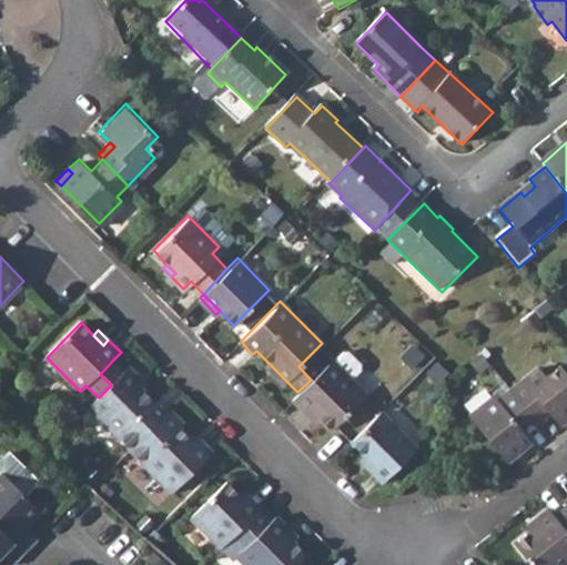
[(337,352),(328,361),(345,380),(355,370),(355,364),(343,352),(337,352)]
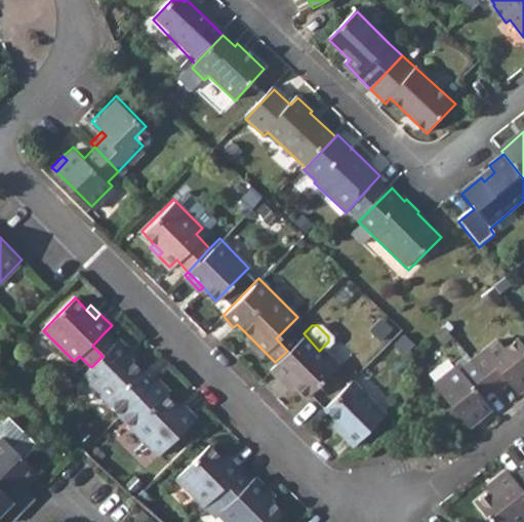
[(268,369),(278,379),(281,375),(289,384),(301,398),(334,365),(319,351),(304,333),(303,333),(296,338),(286,328),(276,338),(287,351),(275,362),(268,369)]
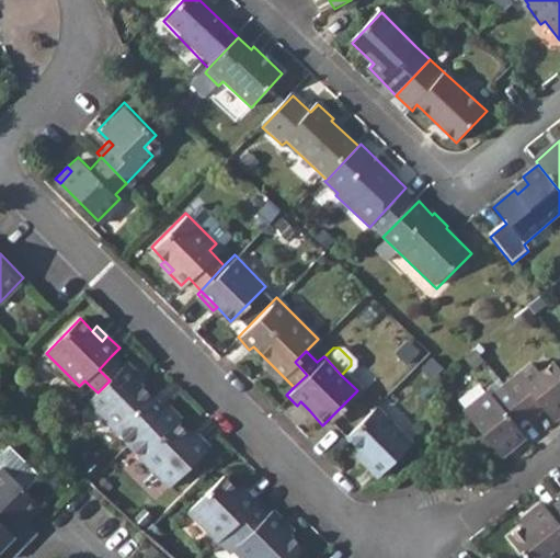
[(163,410),(137,384),(120,366),(111,356),(99,369),(110,380),(98,393),(86,405),(128,445),(163,410)]
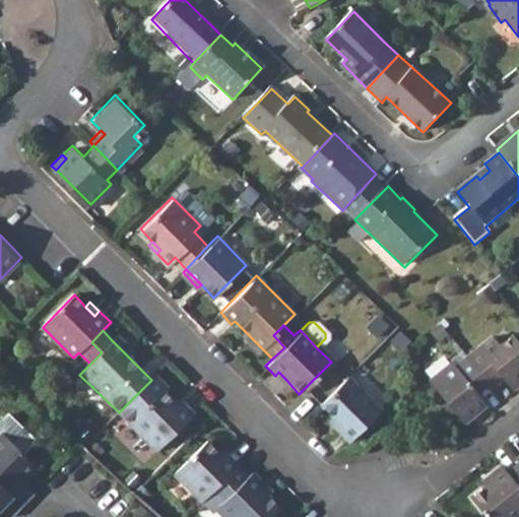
[(257,350),(261,347),(245,331),(242,335),(257,350)]
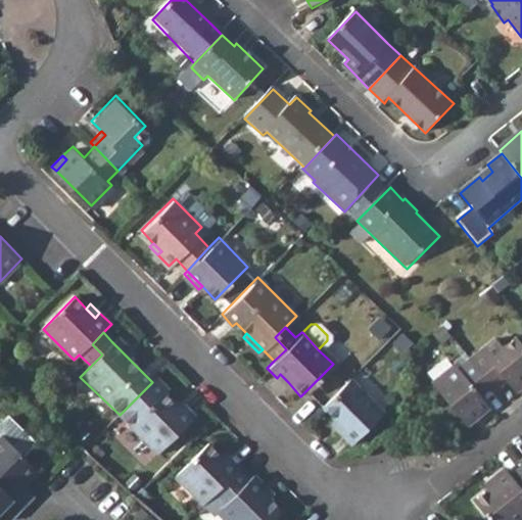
[(470,360),(491,386),(503,376),(507,381),(515,391),(521,385),(521,343),(515,335),(503,346),(495,338),(470,360)]
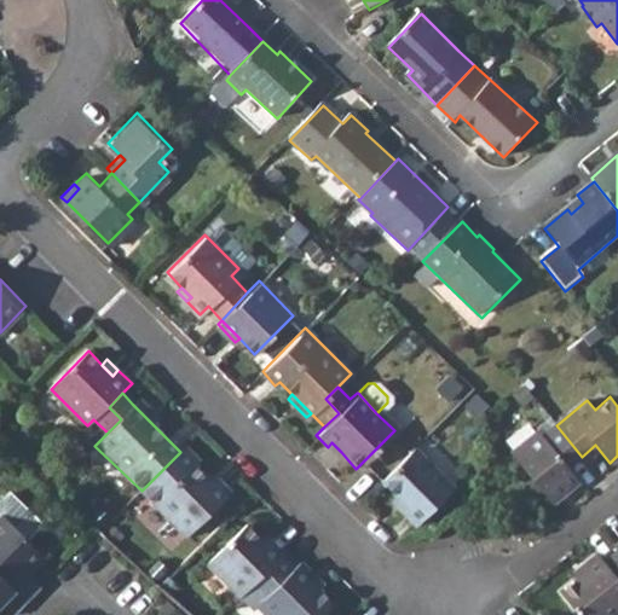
[(137,399),(132,404),(151,423),(156,419),(137,399)]
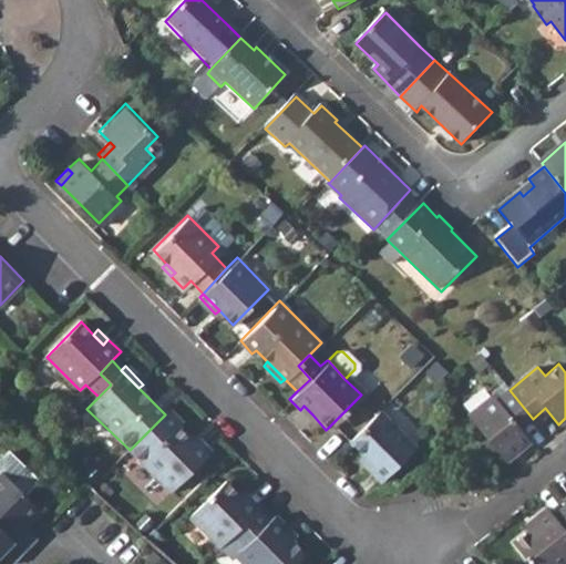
[(467,417),(501,460),(514,450),(517,453),(530,442),(518,430),(533,419),(510,390),(497,400),(495,396),(467,417)]
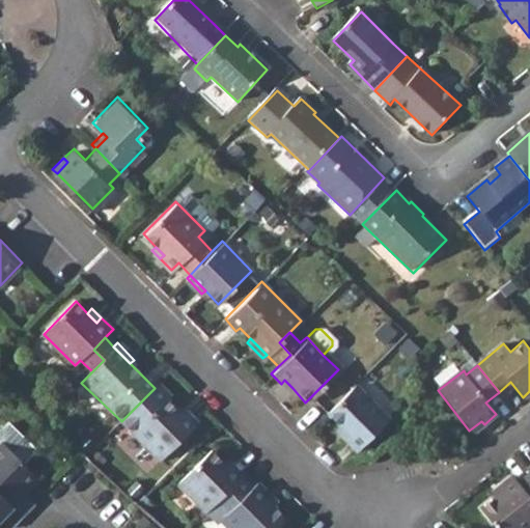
[(288,392),(293,388),(284,380),(281,384),(288,392)]
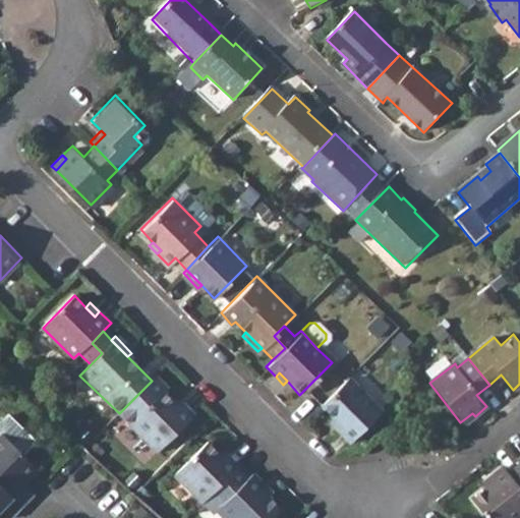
[(493,390),(505,380),(501,375),(489,385),(493,390)]
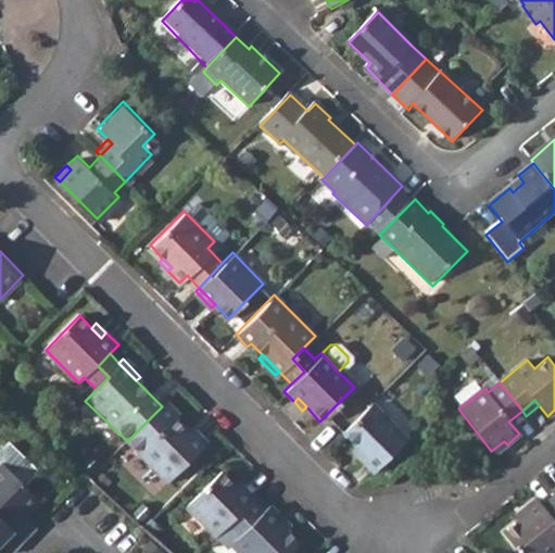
[(165,403),(162,406),(127,441),(126,441),(168,484),(206,444),(194,432),(191,437),(186,431),(174,419),(177,416),(165,403)]
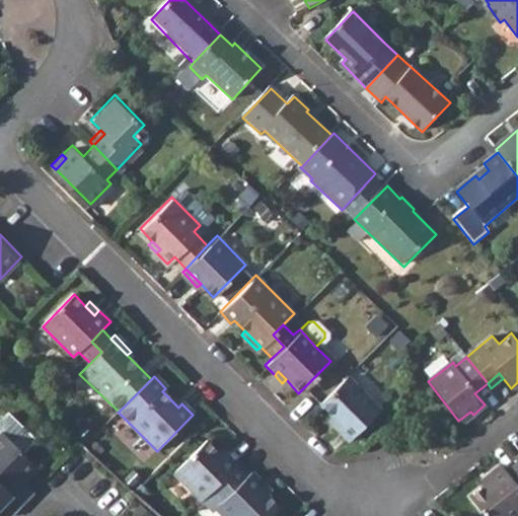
[(318,403),(330,417),(341,427),(336,432),(347,442),(377,411),(345,377),(318,403)]
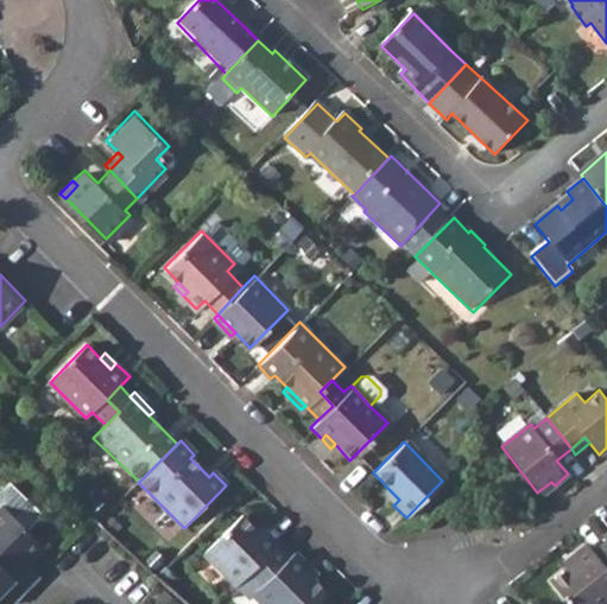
[(203,471),(209,477),(213,472),(207,466),(203,471)]
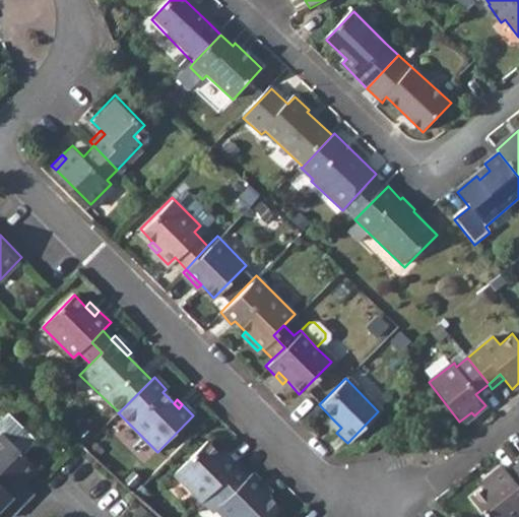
[(462,425),(474,415),(471,412),(459,422),(462,425)]
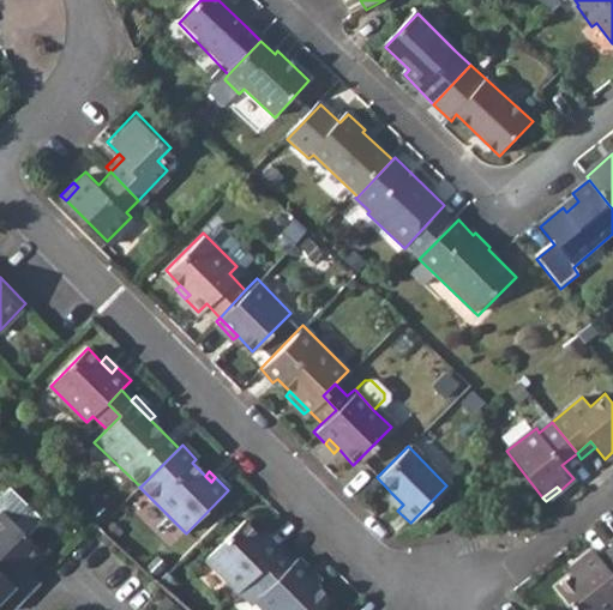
[(385,499),(397,511),(403,505),(391,493),(385,499)]
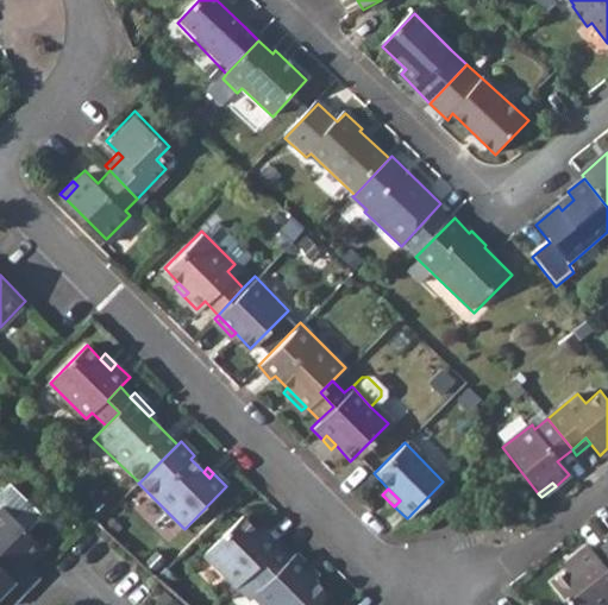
[(0,568),(26,593),(41,578),(27,566),(45,549),(4,509),(0,511),(0,568)]
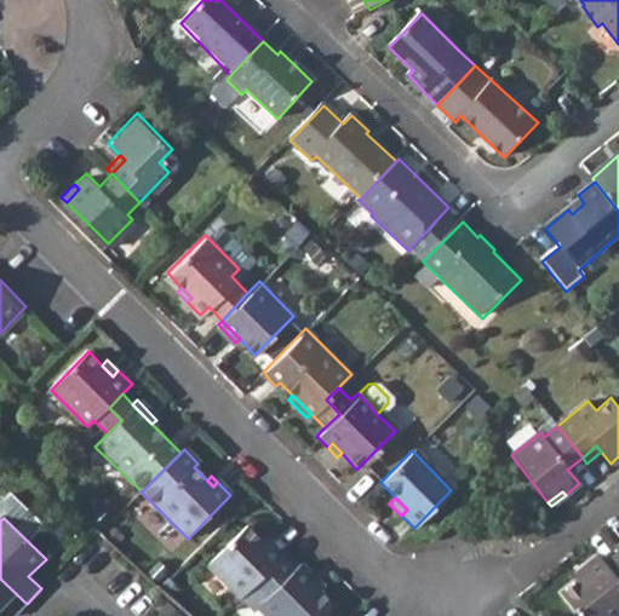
[(250,588),(276,562),(257,542),(242,528),(205,565),(239,600),(250,588)]
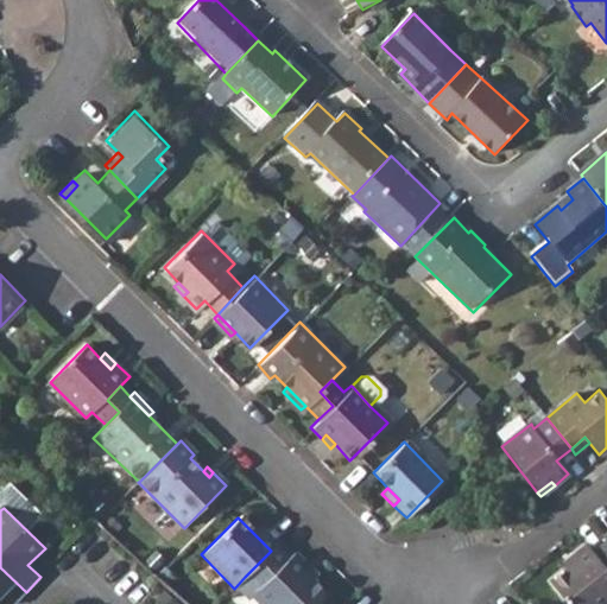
[(258,527),(252,532),(271,551),(276,546),(258,527)]
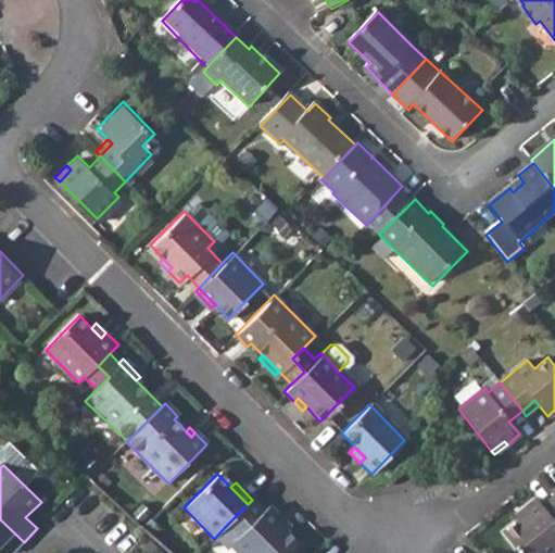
[(533,500),(522,508),(526,513),(517,520),(500,533),(516,552),(554,552),(554,498),(553,495),(539,506),(533,500)]
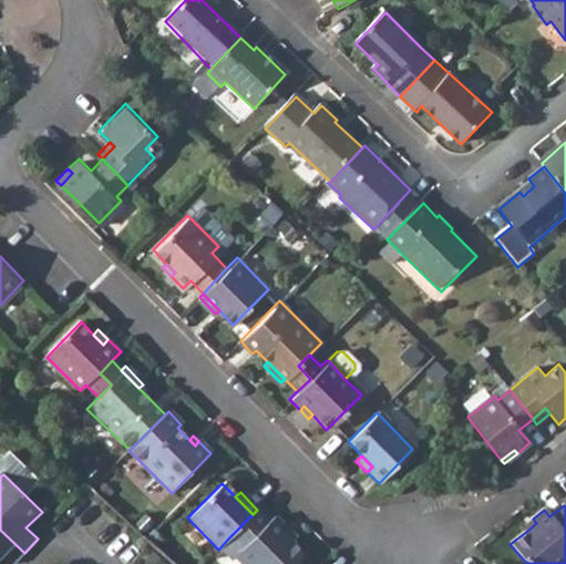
[(253,514),(228,539),(240,550),(233,557),(238,563),(295,563),(302,556),(288,542),(280,533),(284,530),(271,518),(264,525),(253,514)]
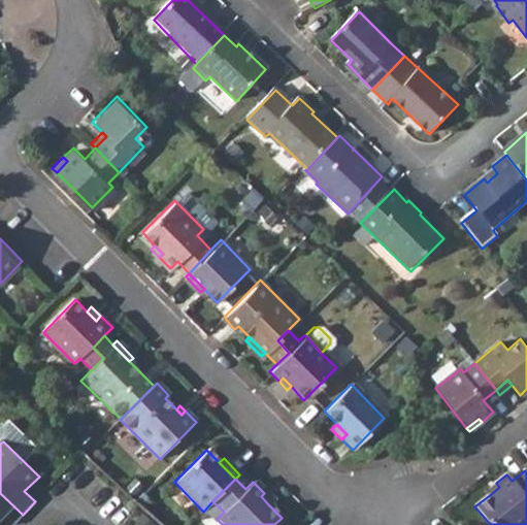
[(487,490),(491,494),(499,487),(496,483),(487,490)]
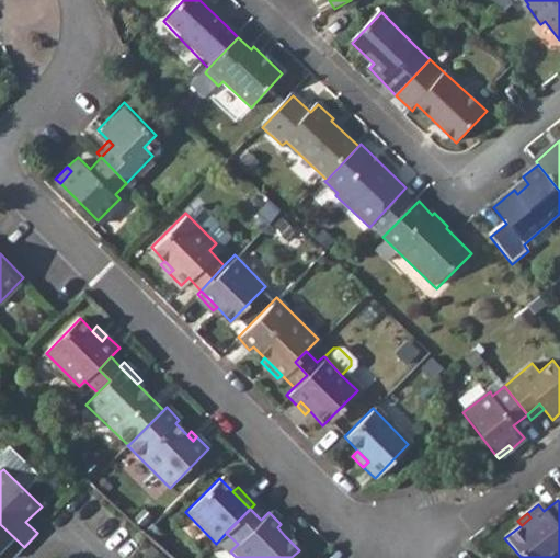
[(0,551),(2,549),(11,557),(15,557),(24,547),(0,524),(0,551)]
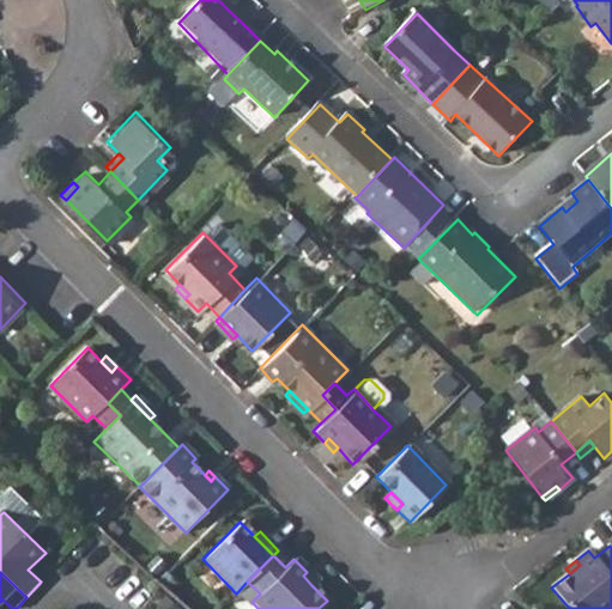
[(316,582),(307,572),(303,576),(311,585),(316,582)]
